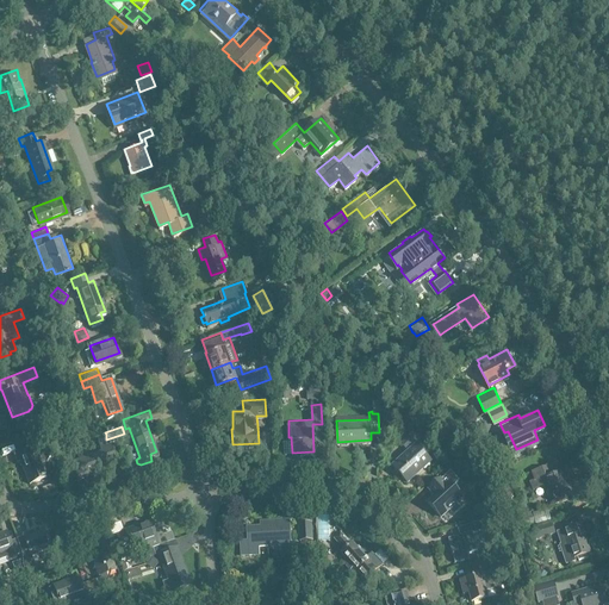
[(39,428),(18,436),(22,443),(17,446),(30,480),(47,473),(42,460),(44,459),(44,456),(43,451),(42,451),(38,453),(33,441),(43,437),(39,428)]
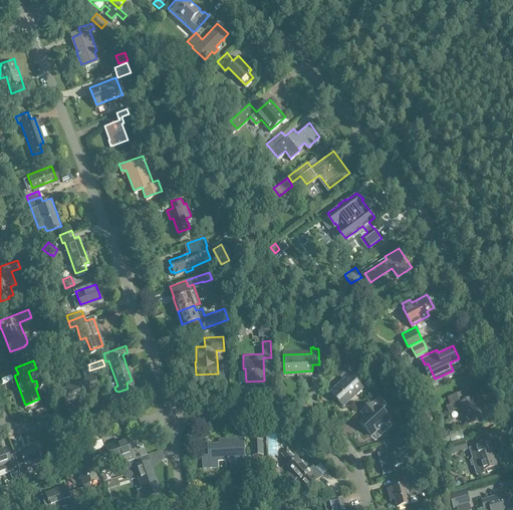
[(346,376),(331,391),(342,404),(362,386),(349,370),(353,366),(348,360),(339,369),(346,376)]
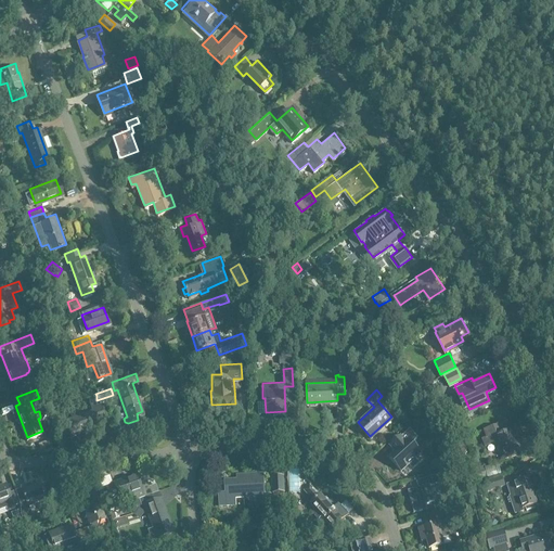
[(97,402),(97,400),(97,395),(95,394),(95,393),(87,396),(90,405),(97,402)]
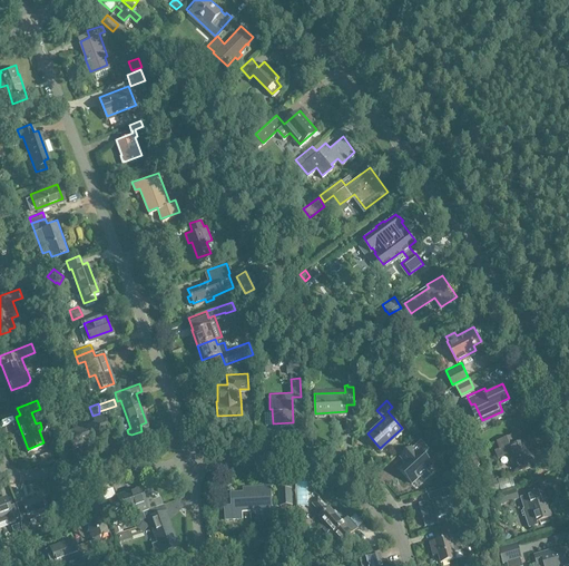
[(99,413),(92,416),(94,419),(66,429),(61,430),(59,431),(64,441),(69,439),(71,446),(100,436),(100,435),(98,429),(107,427),(101,412),(99,413)]
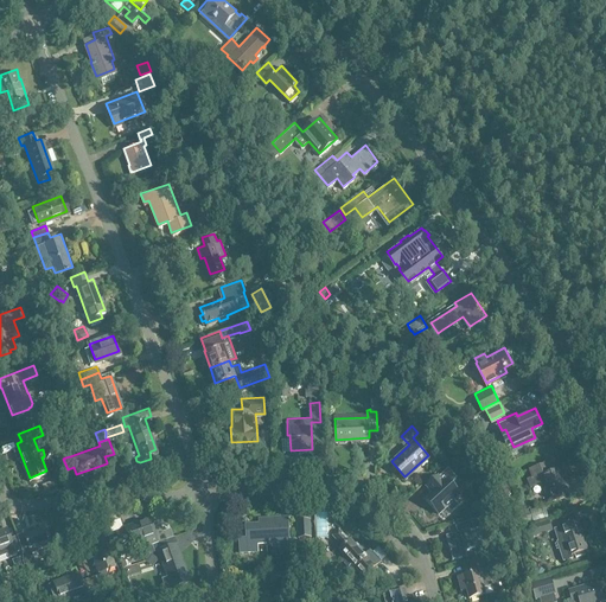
[(529,474),(525,475),(528,484),(544,478),(552,497),(569,491),(567,484),(568,482),(566,476),(565,478),(560,465),(548,469),(544,460),(528,466),(529,474)]
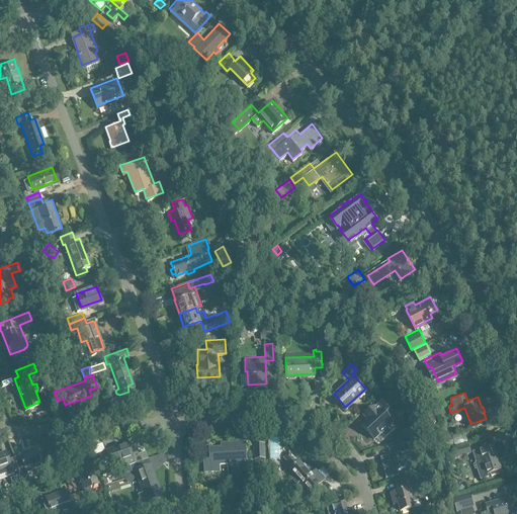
[(368,417),(360,424),(372,437),(379,430),(383,435),(391,429),(386,424),(391,420),(381,411),(389,405),(380,397),(364,413),(368,417)]
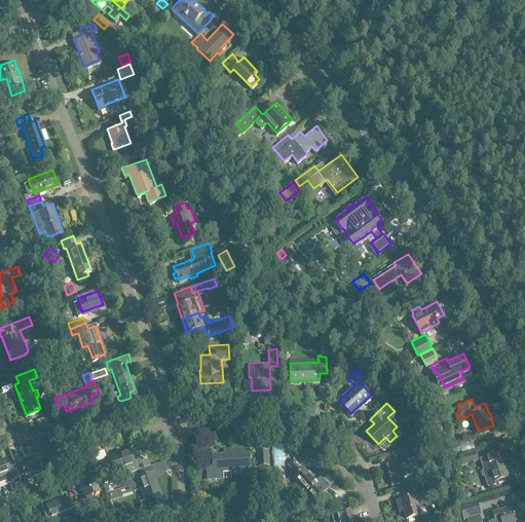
[(458,439),(442,443),(446,456),(461,451),(458,439)]
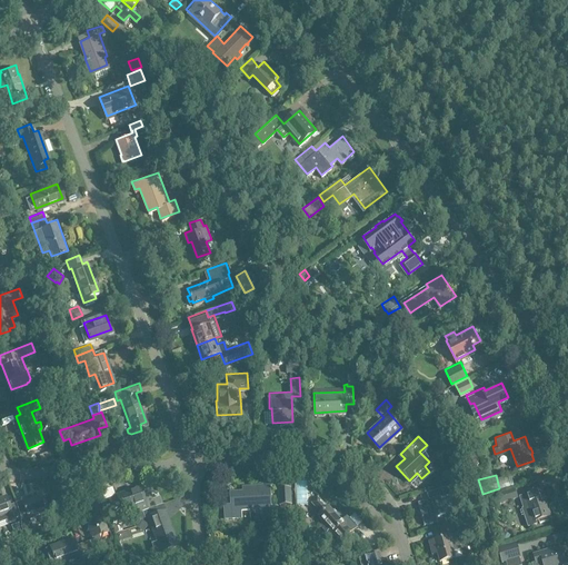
[(141,508),(162,502),(159,493),(152,495),(150,488),(141,492),(138,483),(115,492),(116,494),(107,497),(115,516),(123,513),(122,509),(137,505),(138,509),(141,508)]
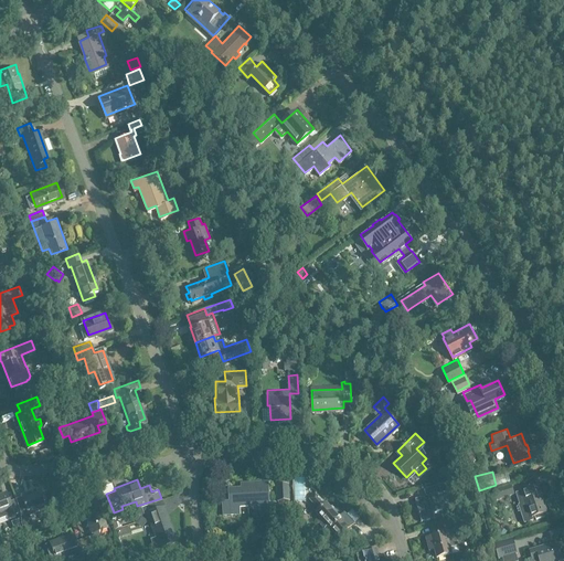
[(246,486),(227,487),(230,511),(238,511),(238,504),(261,503),(261,508),(269,507),(267,479),(246,480),(246,486)]
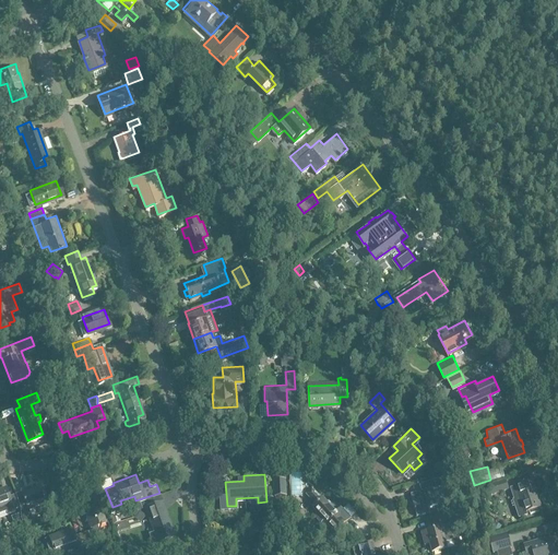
[(418,480),(420,488),(411,491),(417,512),(428,509),(427,503),(437,500),(432,485),(441,482),(439,474),(418,480)]
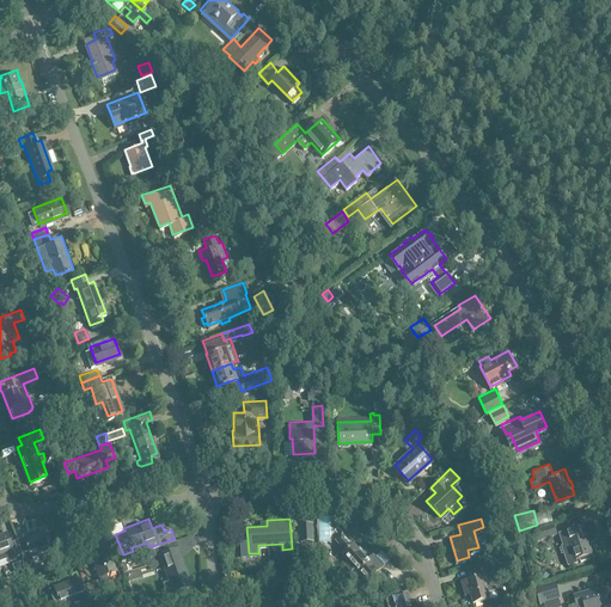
[(312,521),(299,521),(299,539),(313,538),(312,521)]
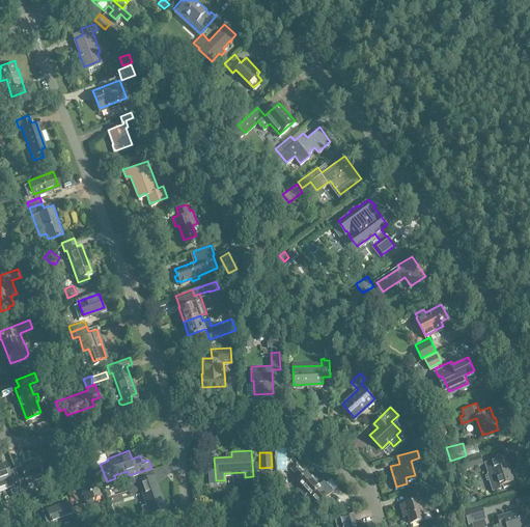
[(466,466),(482,461),(480,453),(464,459),(466,466)]
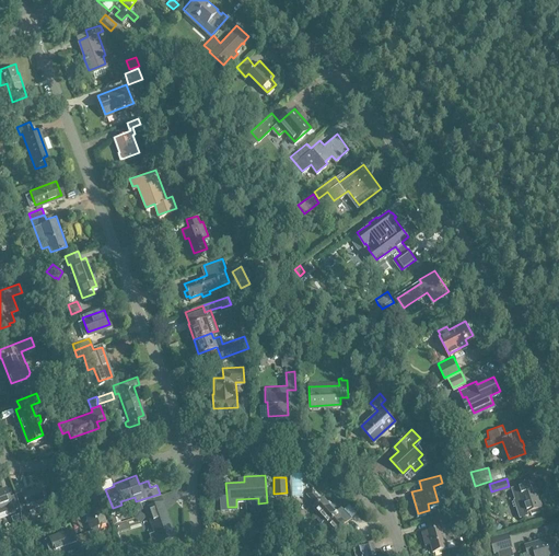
[(532,511),(540,508),(540,505),(542,505),(533,478),(512,485),(515,497),(514,497),(520,514),(528,512),(527,509),(531,508),(532,511)]
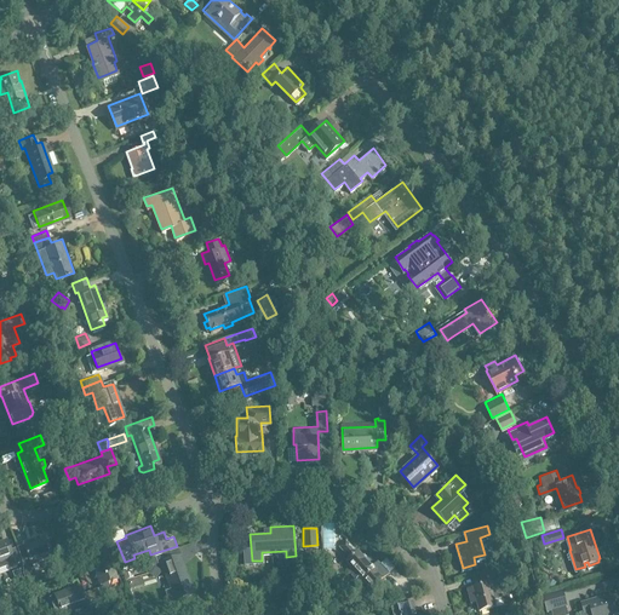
[(27,540),(16,544),(21,557),(21,558),(22,564),(21,569),(24,576),(24,578),(29,575),(35,573),(30,562),(36,559),(35,557),(47,552),(41,534),(34,538),(33,535),(27,538),(27,540)]
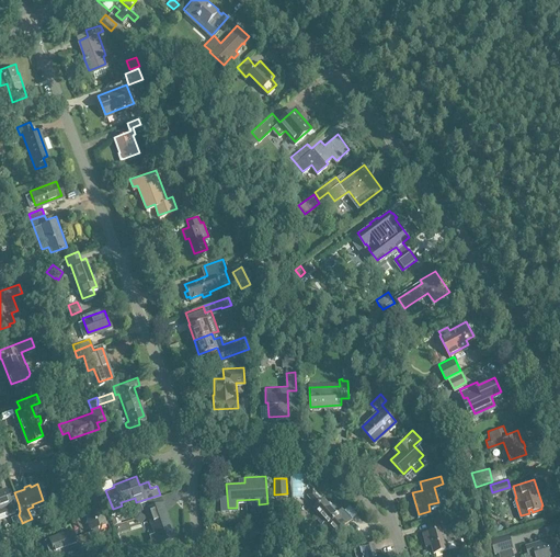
[(4,487),(0,488),(0,512),(4,510),(6,513),(14,510),(13,507),(19,504),(14,492),(8,495),(4,487)]
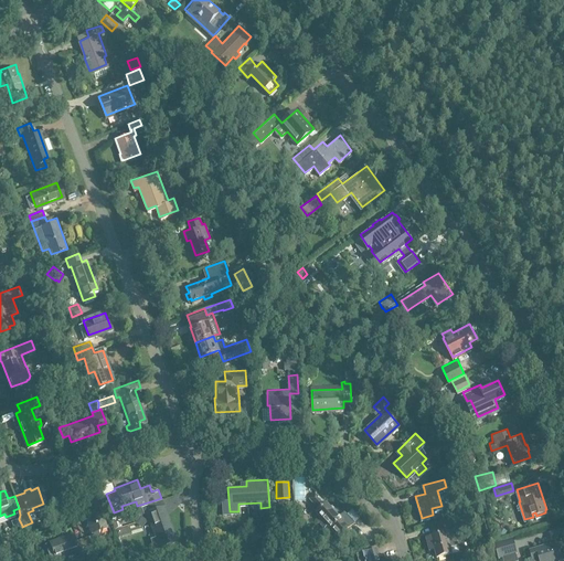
[(315,491),(309,496),(319,506),(315,510),(320,516),(318,518),(323,525),(327,522),(338,535),(353,520),(343,508),(338,514),(326,500),(323,501),(315,491)]
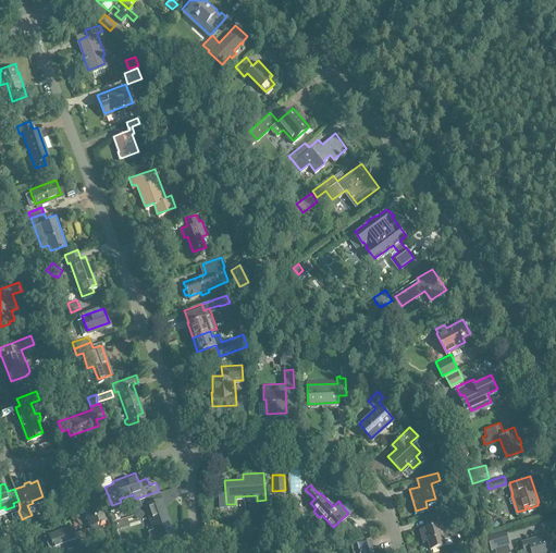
[(79,528),(85,541),(90,539),(87,531),(98,527),(96,520),(104,517),(94,488),(79,493),(87,515),(86,516),(89,525),(79,528)]
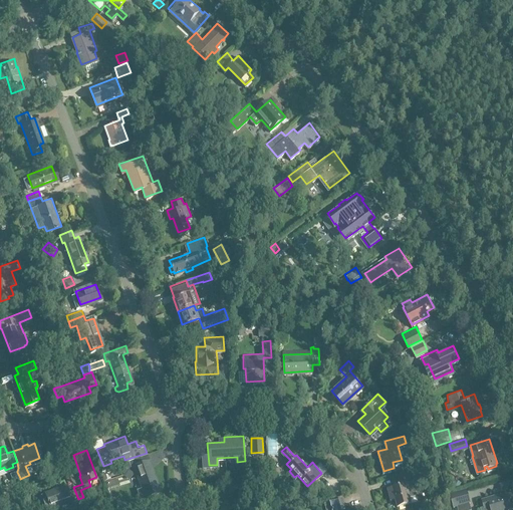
[(148,452),(147,453),(127,459),(130,464),(132,464),(140,486),(137,488),(140,497),(159,490),(148,459),(150,458),(148,452)]
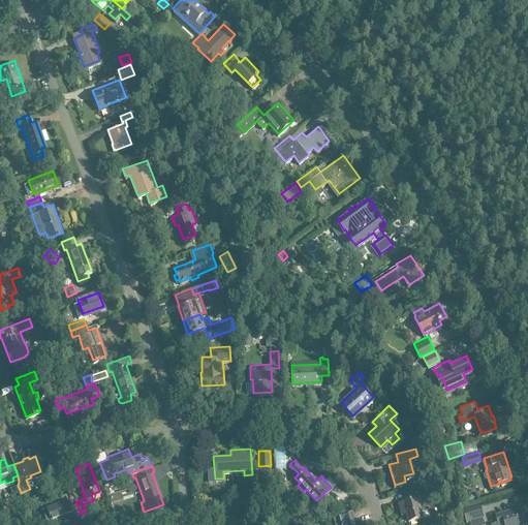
[(273,468),(272,468),(259,468),(259,482),(268,481),(268,486),(274,485),(273,468)]
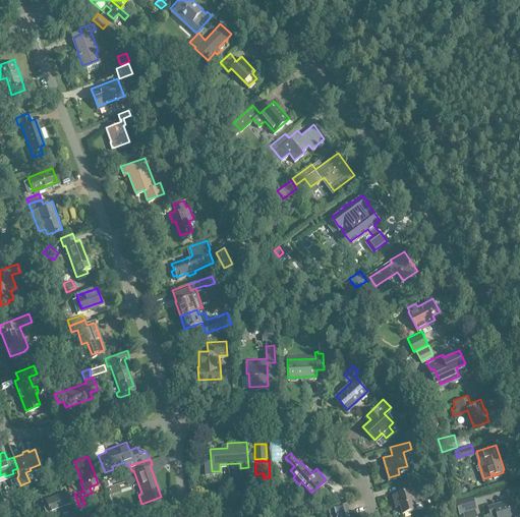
[(400,491),(392,494),(395,506),(400,504),(402,513),(416,509),(411,489),(417,486),(414,476),(402,479),(405,490),(404,490),(403,489),(399,490),(400,491)]
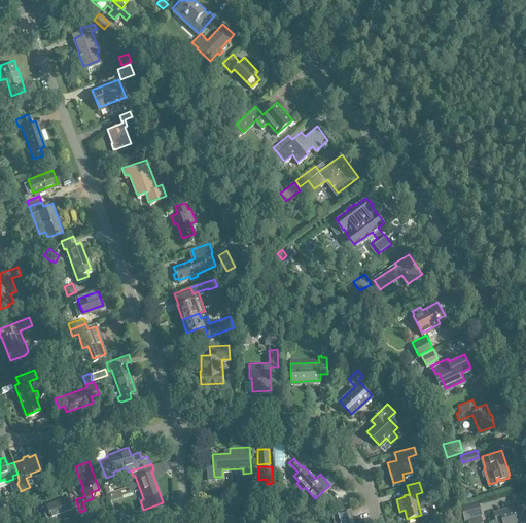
[(80,512),(75,499),(70,501),(67,495),(45,503),(50,517),(72,509),(74,514),(80,512)]
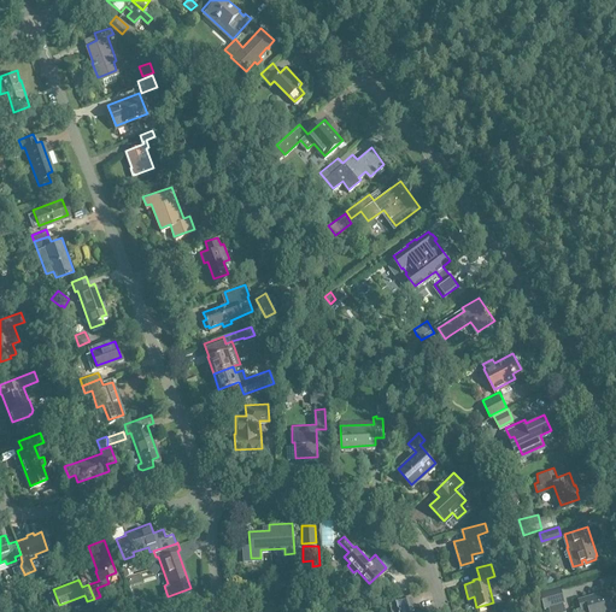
[(558,583),(538,589),(541,601),(543,606),(563,600),(558,583)]
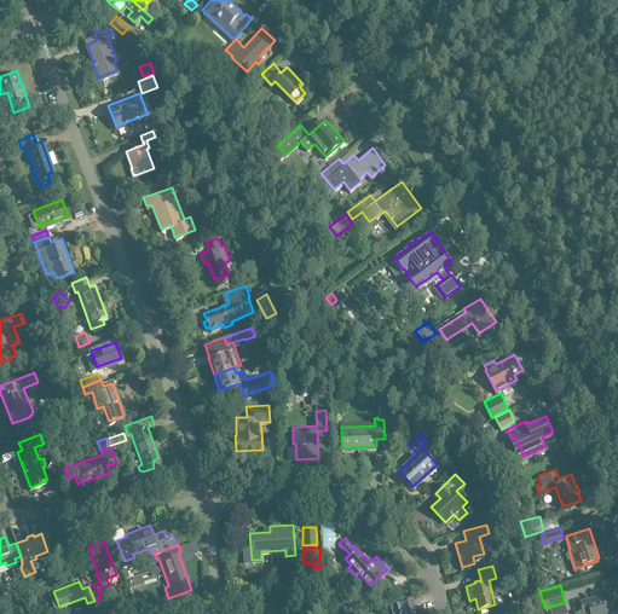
[(582,608),(577,609),(578,613),(593,613),(600,612),(600,613),(612,613),(611,609),(614,608),(610,592),(598,596),(598,594),(579,600),(582,608)]
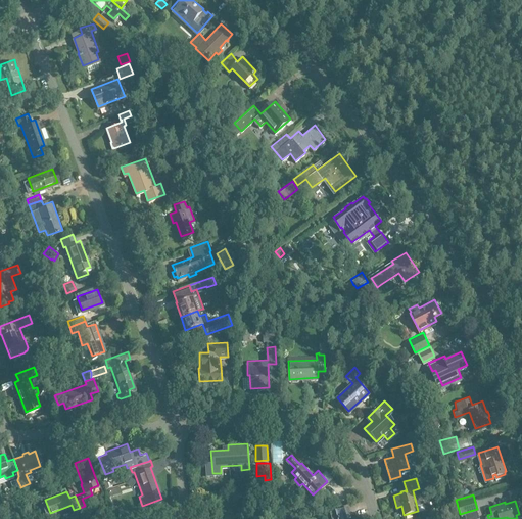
[(338,518),(348,518),(347,515),(351,514),(348,505),(336,509),(338,518)]
